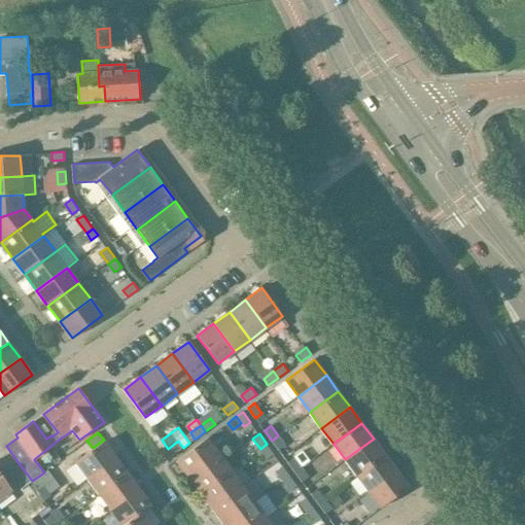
[(278,435),(272,441),(279,450),(285,445),(278,435)]
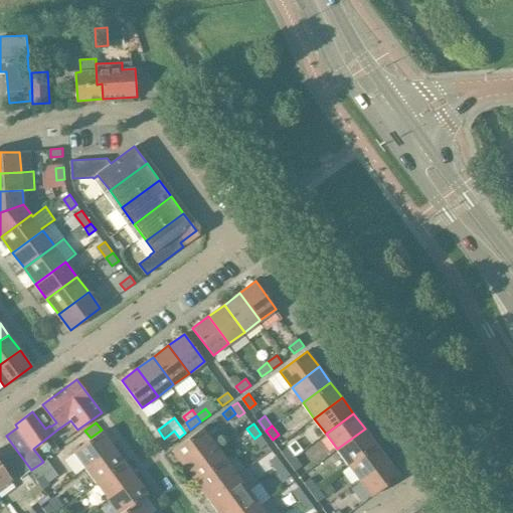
[(173,450),(184,466),(214,444),(202,428),(173,450)]
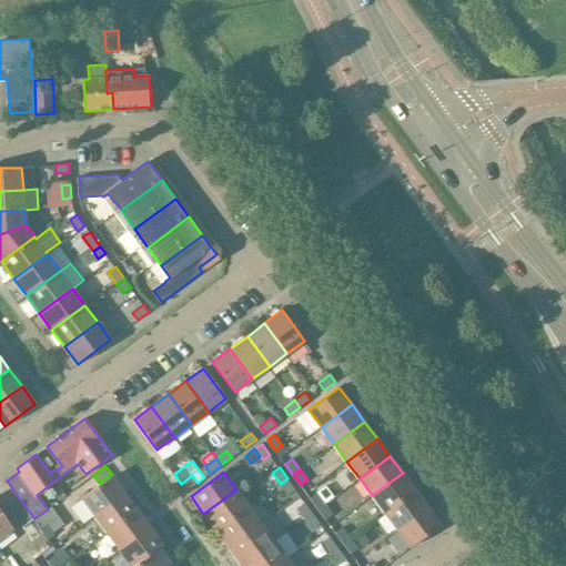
[(385,513),(415,491),(403,473),(372,495),(385,513)]
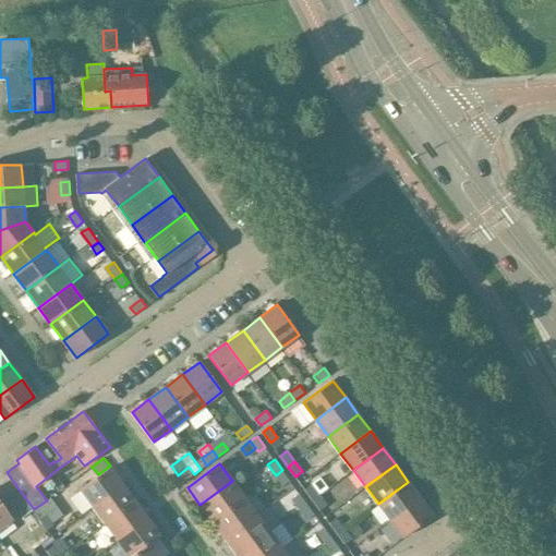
[(194,474),(189,467),(178,475),(183,482),(194,474)]
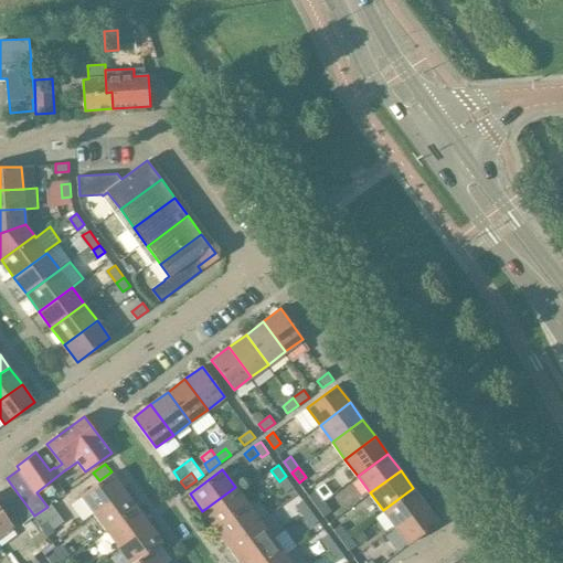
[(81,496),(94,513),(124,490),(112,474),(81,496)]
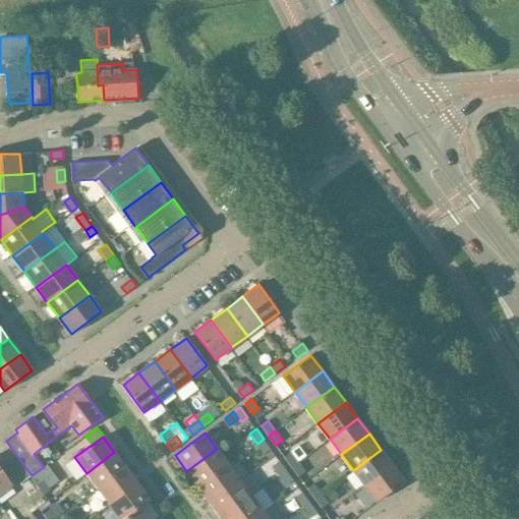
[(271,449),(264,439),(257,444),(265,454),(271,449)]
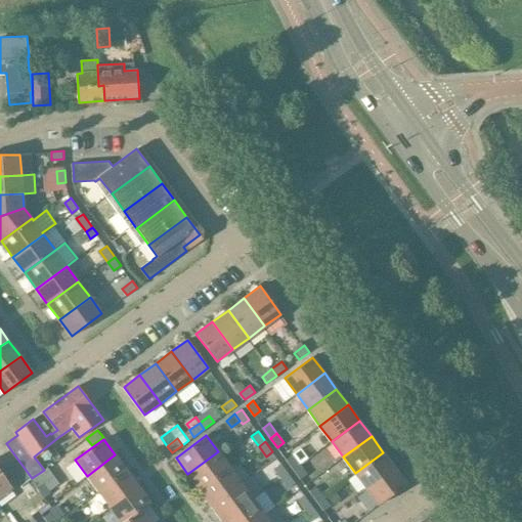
[(200,490),(230,467),(218,451),(187,474),(200,490)]
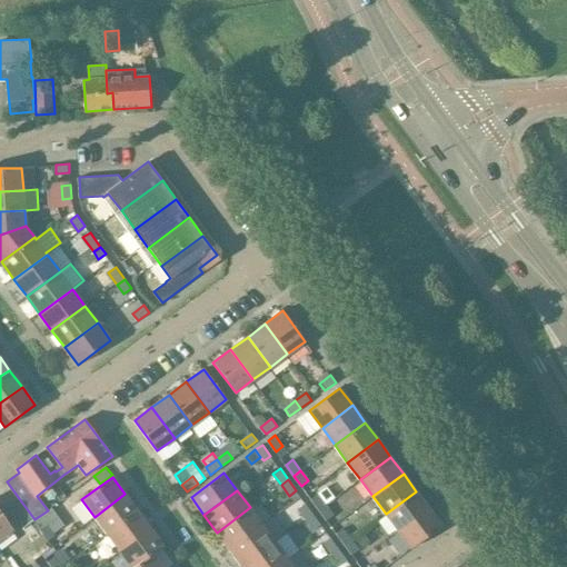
[(398,530),(428,508),(416,491),(386,514),(398,530)]
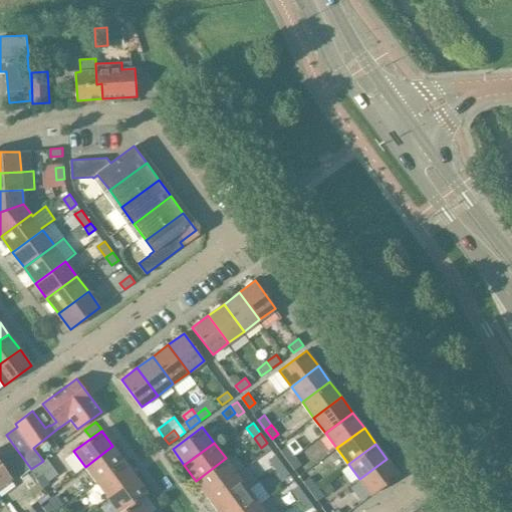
[(96,482),(124,462),(112,446),(85,467),(96,482)]
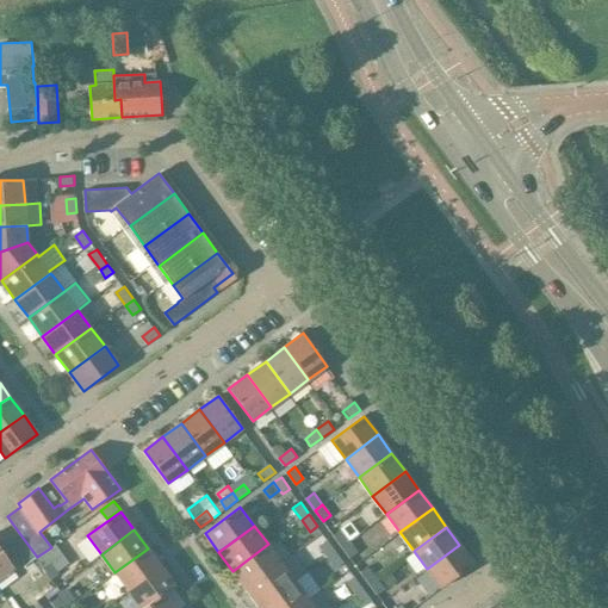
[(334,535),(342,546),(349,541),(341,529),(334,535)]
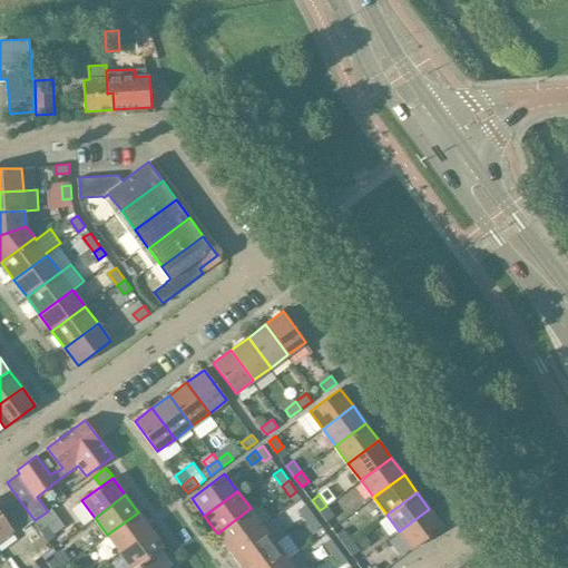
[(10,510),(23,529),(35,520),(21,502),(10,510)]
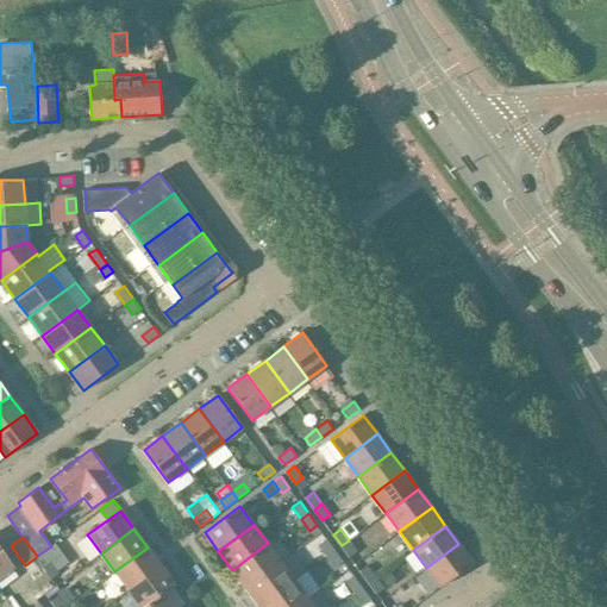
[(327,556),(336,550),(327,538),(319,544),(327,556)]
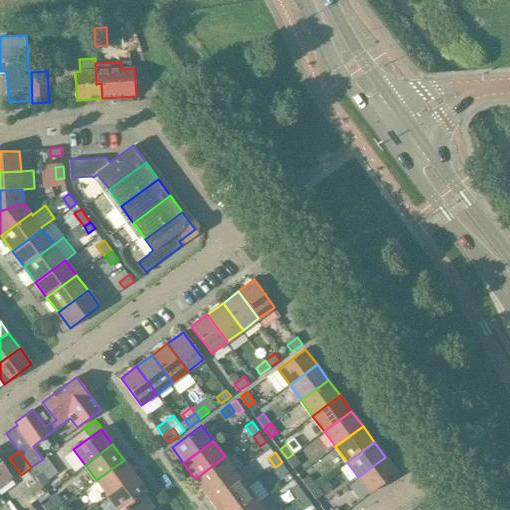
[(293,454),(287,458),(294,468),(300,463),(293,454)]
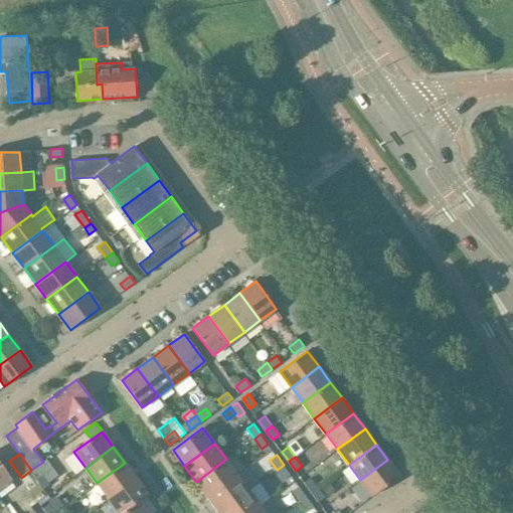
[(207,497),(237,475),(226,459),(196,482),(207,497)]
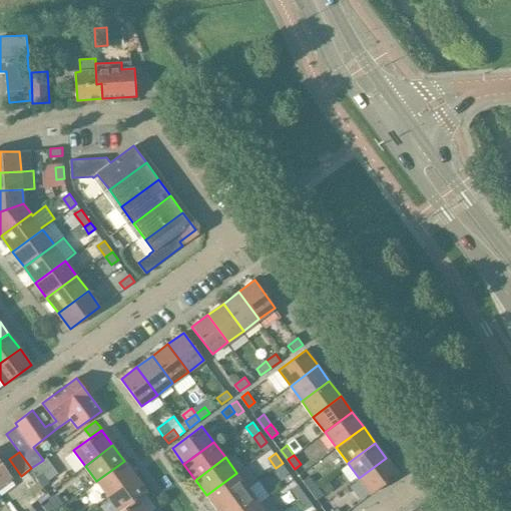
[(386,458),(359,478),(371,494),(398,474),(386,458)]
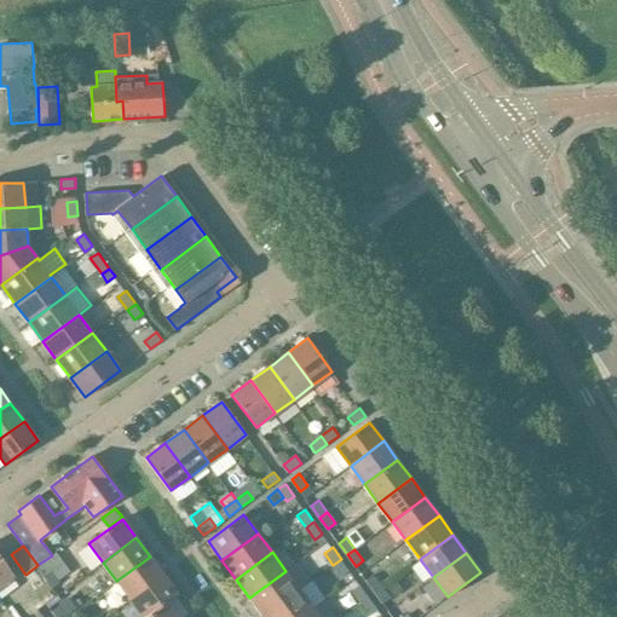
[(0,597),(1,598),(9,593),(3,586),(15,576),(0,555),(0,597)]
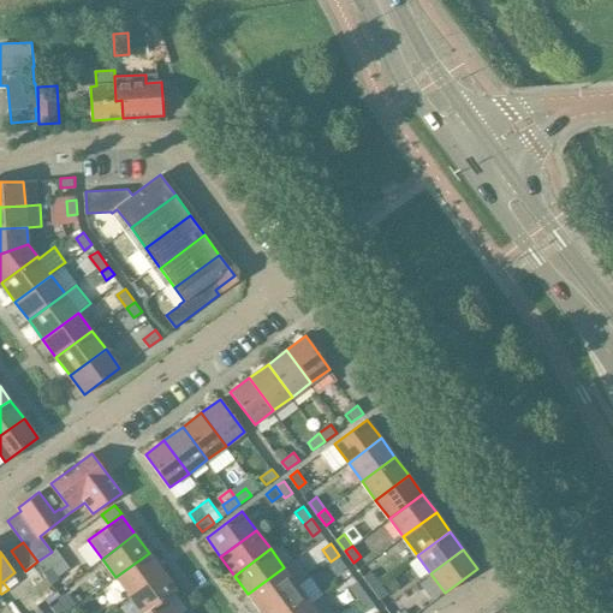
[(130,595),(162,571),(149,553),(115,577),(130,595)]
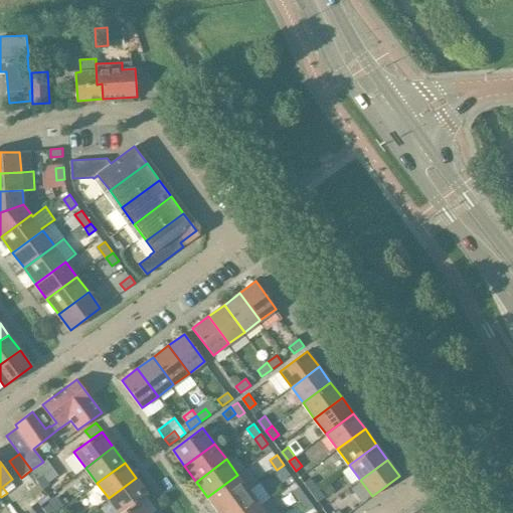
[(291,475),(284,465),(277,470),(284,479),(291,475)]
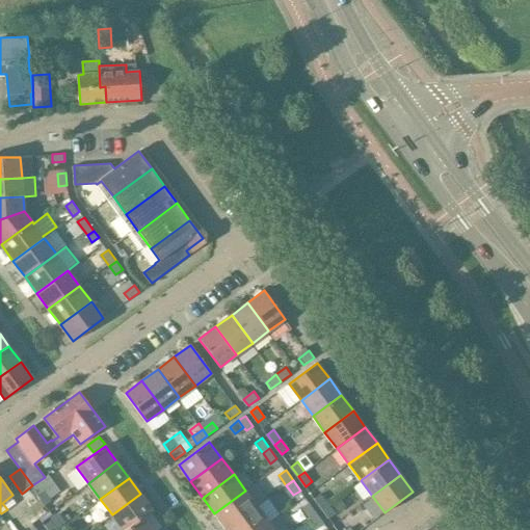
[(45,488),(38,494),(46,504),(53,499),(45,488)]
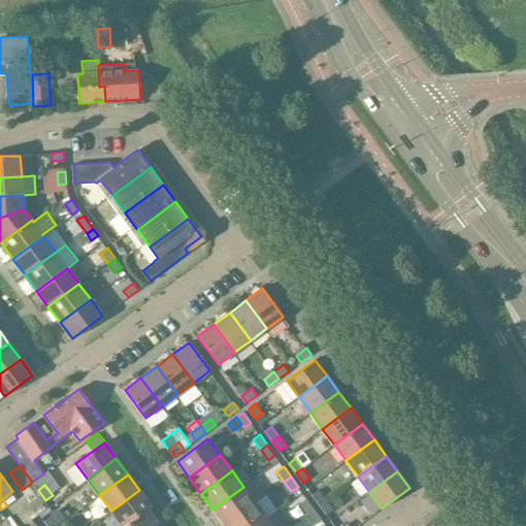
[(225,525),(256,502),(243,487),(212,510),(225,525)]
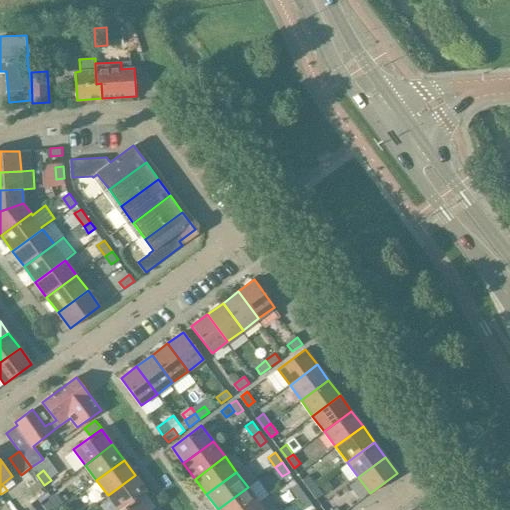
[(119,509),(137,497),(138,498),(147,491),(135,475),(108,495),(118,509),(119,509)]
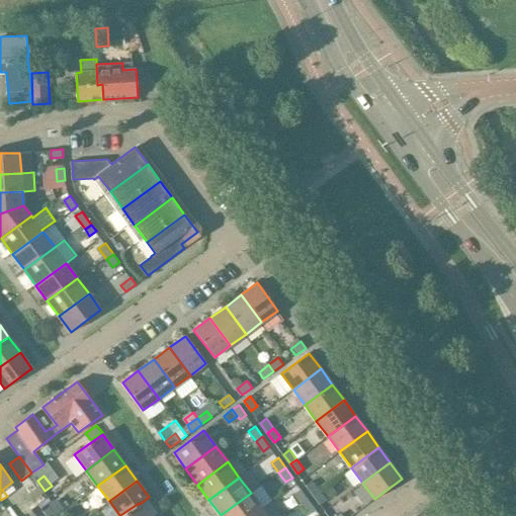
[(306,486),(313,495),(320,491),(313,481),(306,486)]
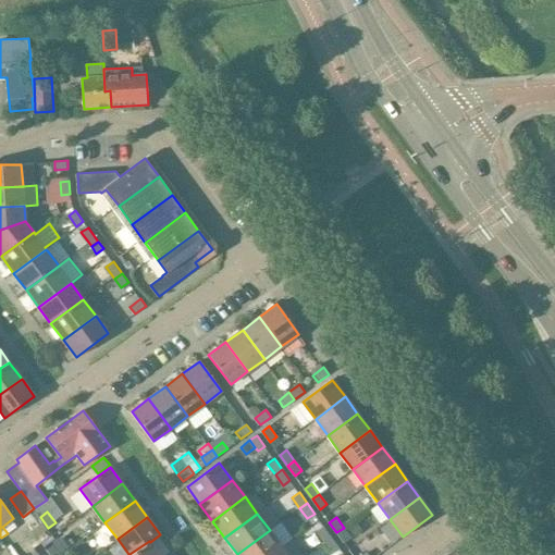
[(357,523),(349,529),(356,538),(364,532),(357,523)]
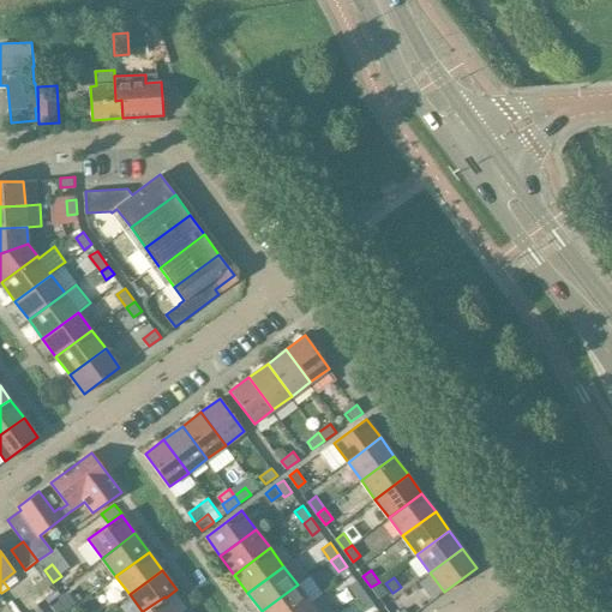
[(358,598),(366,592),(357,580),(349,586),(358,598)]
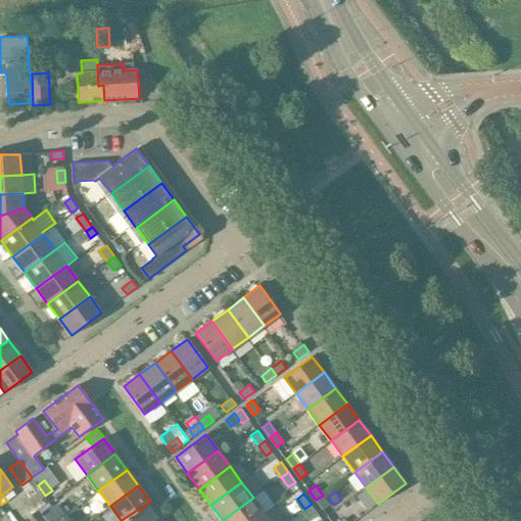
[(323,495),(316,500),(324,510),(330,505),(323,495)]
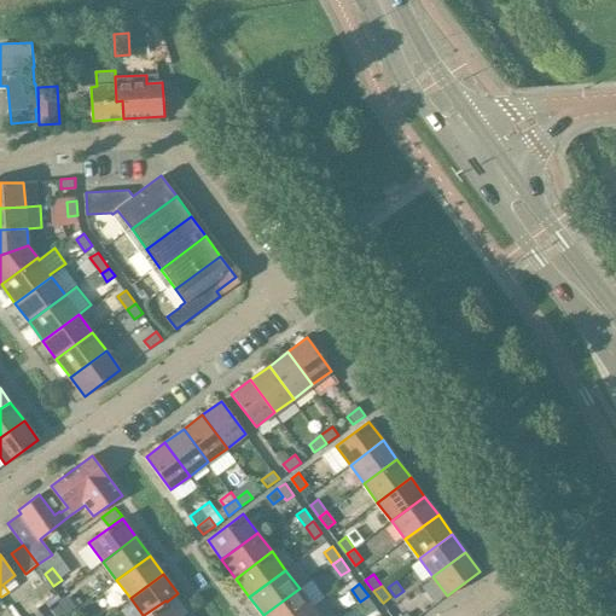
[(263,615),(301,615),(313,608),(300,588),(263,615)]
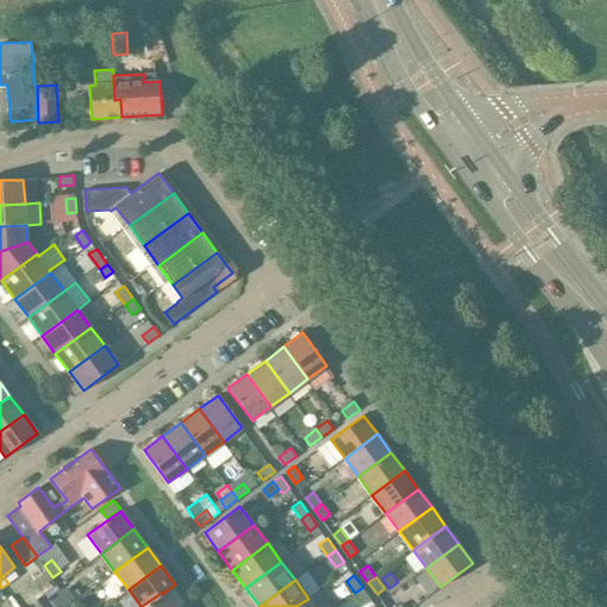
[(371,599),(363,587),(355,593),(363,604),(371,599)]
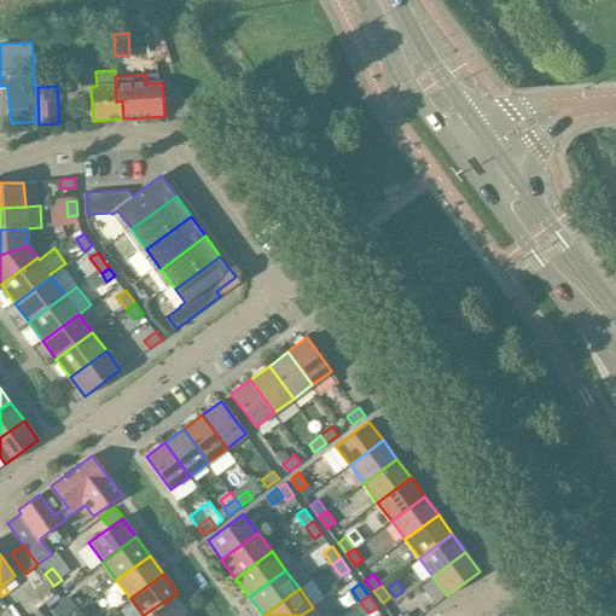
[(166,600),(144,615),(176,615),(167,602),(166,600)]
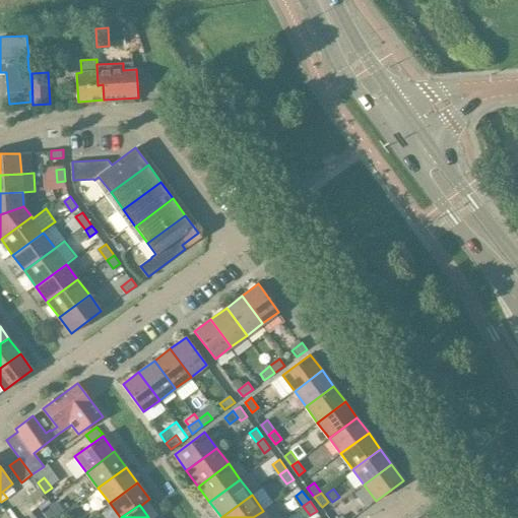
[(44,513),(48,517),(56,517),(58,517),(51,508),(44,513)]
